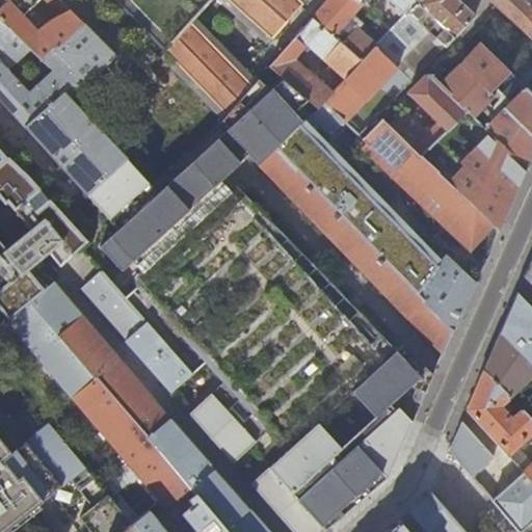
[(61,2),(59,0),(7,0),(7,1),(0,7),(0,20),(6,26),(30,51),(40,60),(41,61),(54,49),(57,52),(84,26),(61,2)]
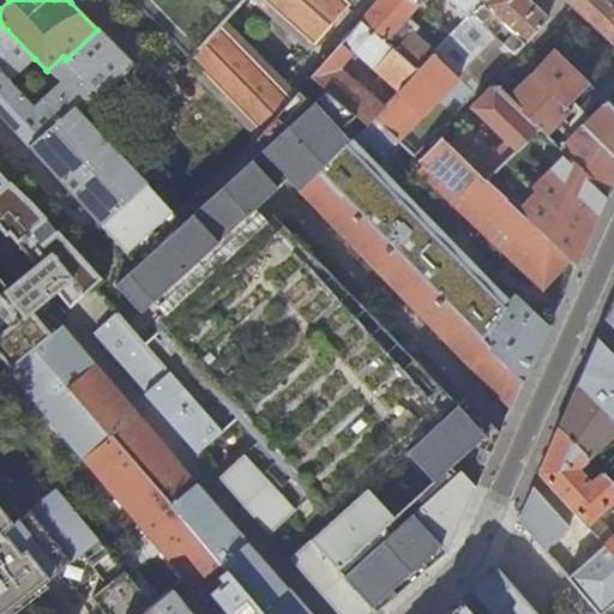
[(188,56),(220,24),(224,18),(240,0),(132,0),(134,1),(188,56)]
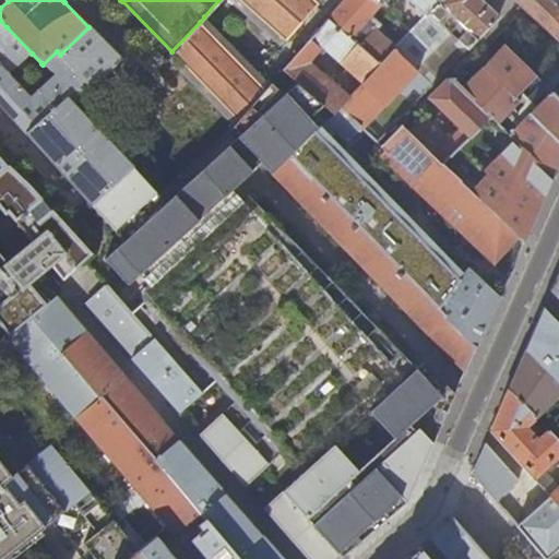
[(240,0),(230,0),(281,46),(286,40),(240,0)]
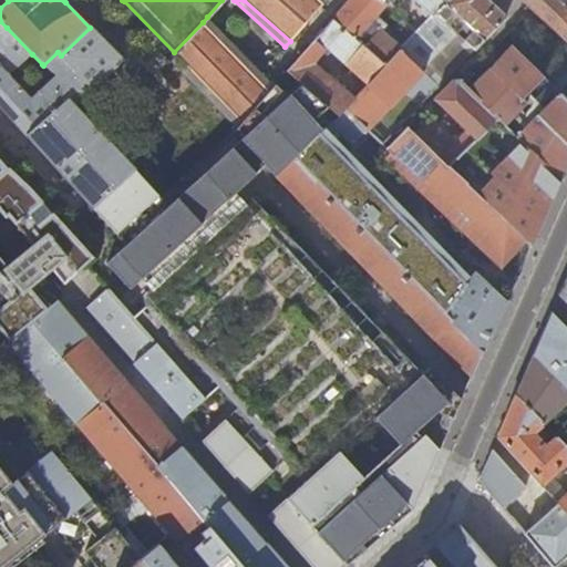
[(319,0),(244,0),(290,41),(323,3),(319,0)]
